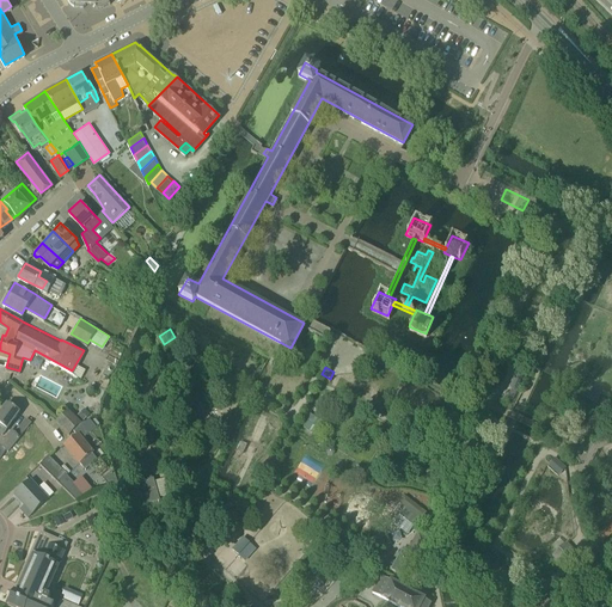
[(597,400),(600,394),(603,387),(586,379),(582,386),(580,392),(597,400)]
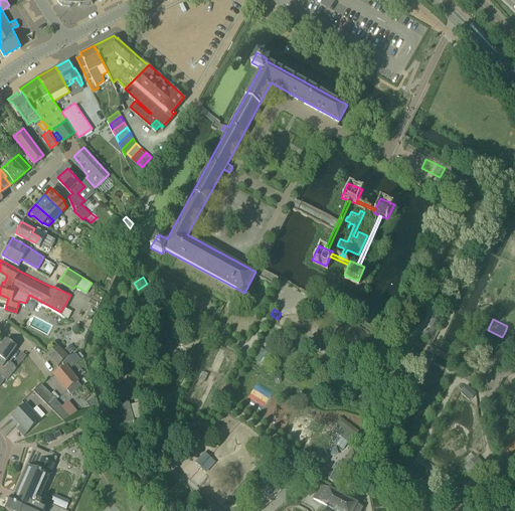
[(182,328),(188,333),(192,327),(186,323),(182,328)]
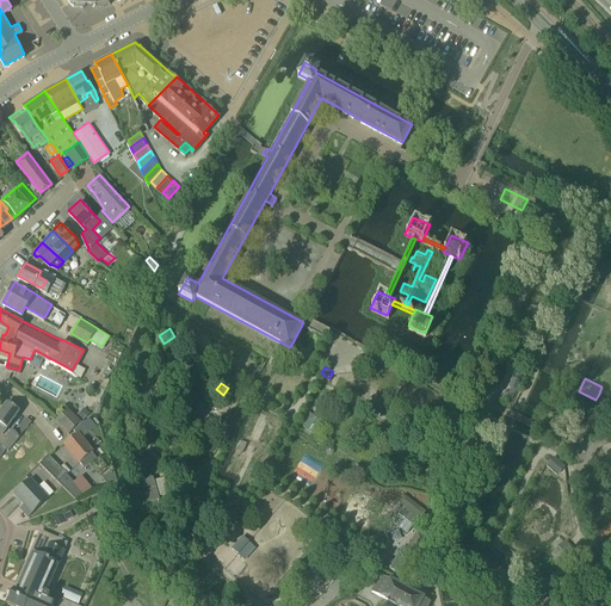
[(7,399),(0,408),(0,419),(7,425),(19,408),(7,399)]
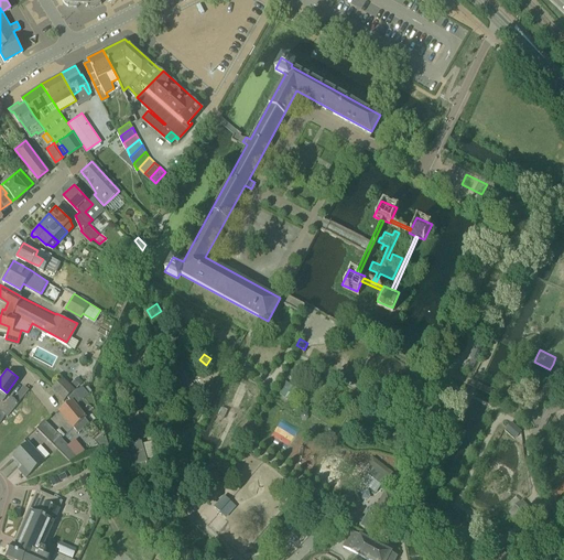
[(71,398),(61,407),(60,408),(77,429),(89,419),(79,408),(83,406),(77,400),(88,391),(83,385),(75,388),(63,375),(51,386),(64,399),(67,395),(71,398)]
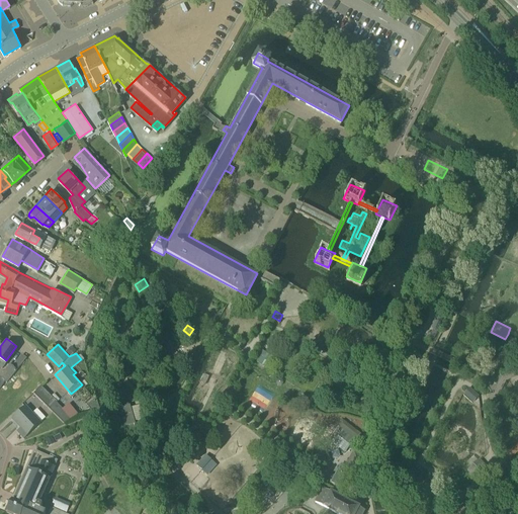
[(65,349),(70,355),(75,350),(70,344),(65,349)]
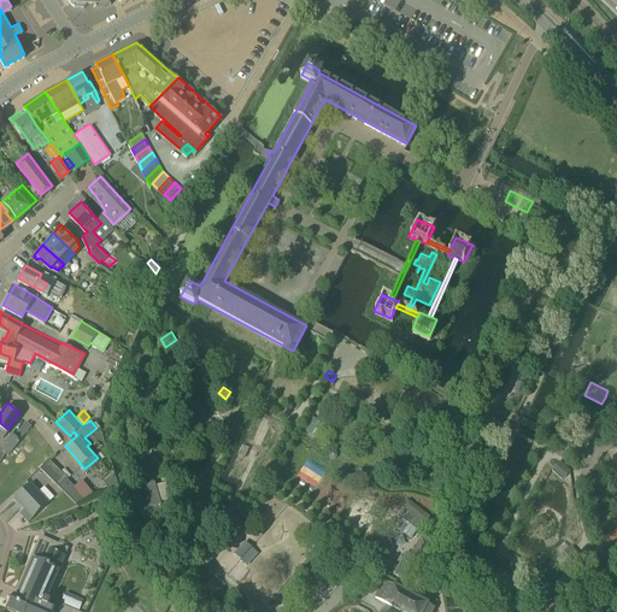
[(300,428),(318,437),(329,416),(318,410),(315,416),(309,412),(300,428)]
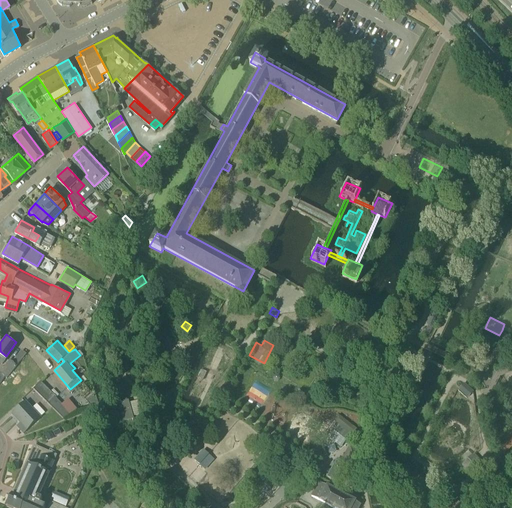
[(16,363),(26,351),(22,348),(12,360),(16,363)]
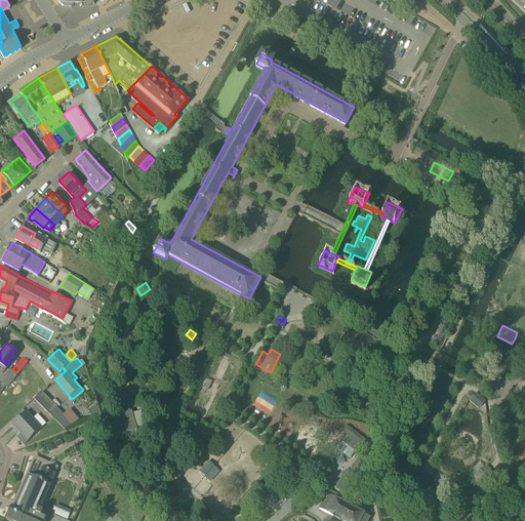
[(0,378),(7,385),(16,372),(12,369),(9,367),(0,378)]
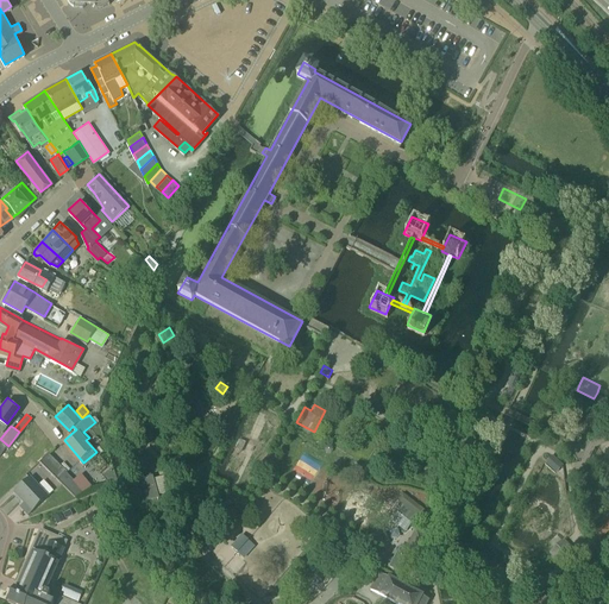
[(460,440),(462,440),(465,442),(470,431),(460,426),(456,438),(460,440)]
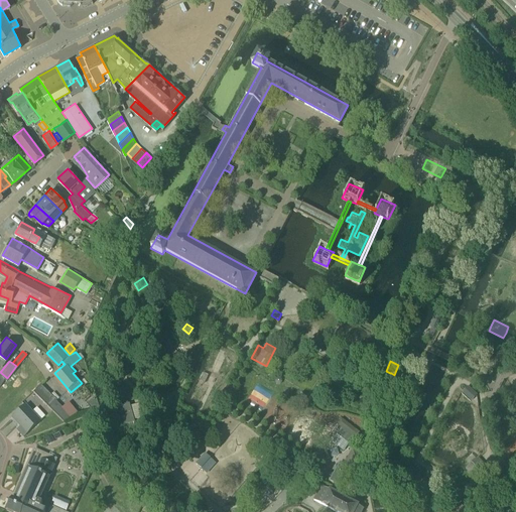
[(43,386),(39,383),(33,388),(37,392),(43,386)]
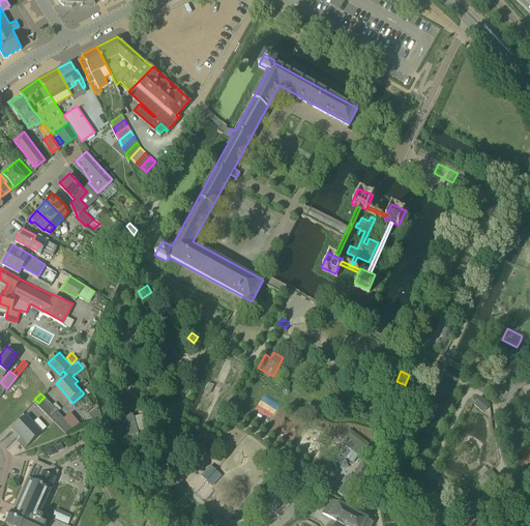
[(57,409),(51,404),(46,409),(52,415),(57,409)]
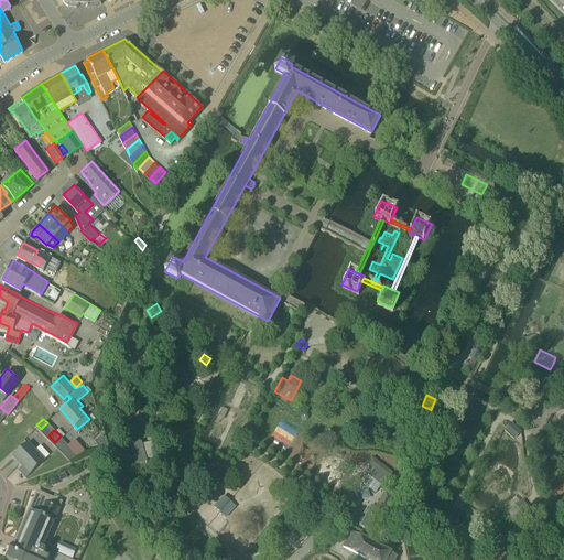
[(78,453),(62,435),(61,435),(55,442),(71,459),(78,453)]
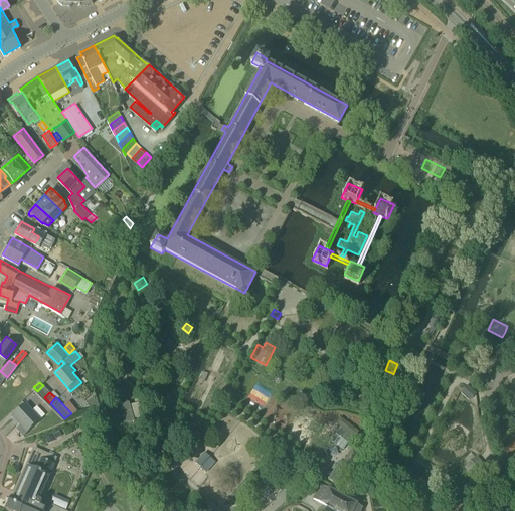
[(142,413),(139,399),(130,402),(130,399),(122,401),(127,420),(135,418),(134,415),(142,413)]
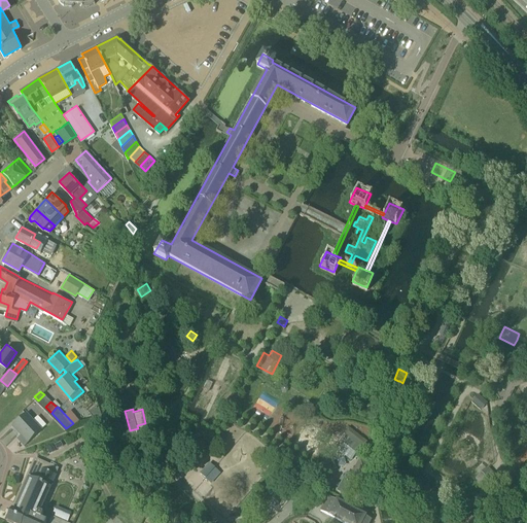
[(12,423),(13,425),(22,433),(18,437),(25,443),(41,427),(26,411),(12,423)]
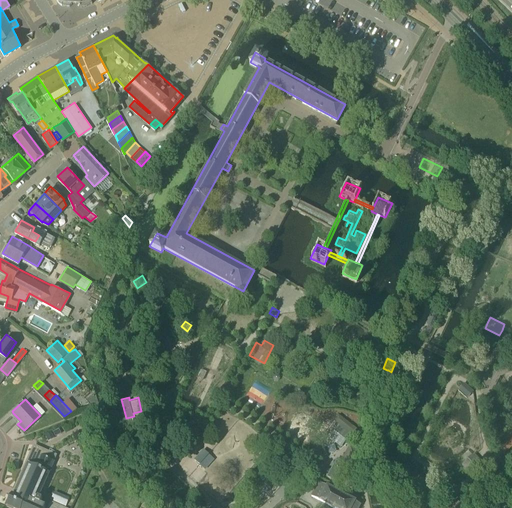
[(358,426),(338,411),(333,418),(353,433),(358,426)]
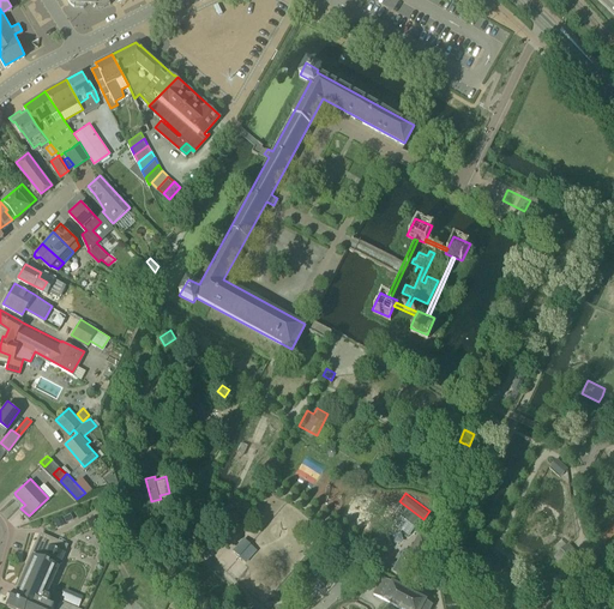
[(453,506),(445,519),(452,524),(461,511),(453,506)]
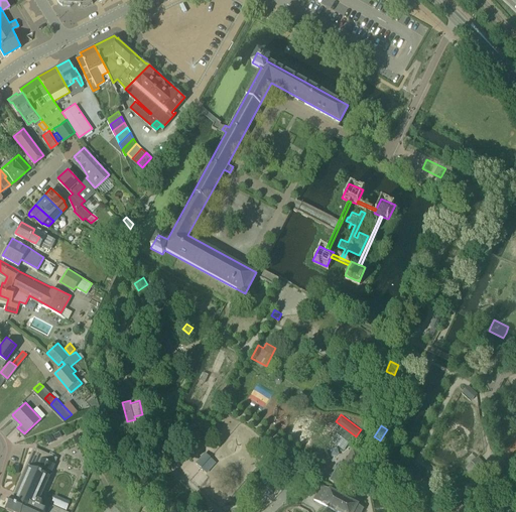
[(363,444),(373,452),(380,441),(370,434),(363,444)]
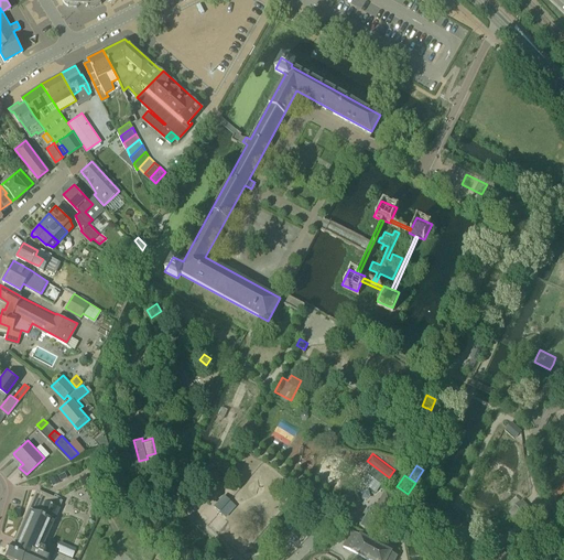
[(563,475),(549,491),(554,497),(562,491),(563,488),(563,475)]
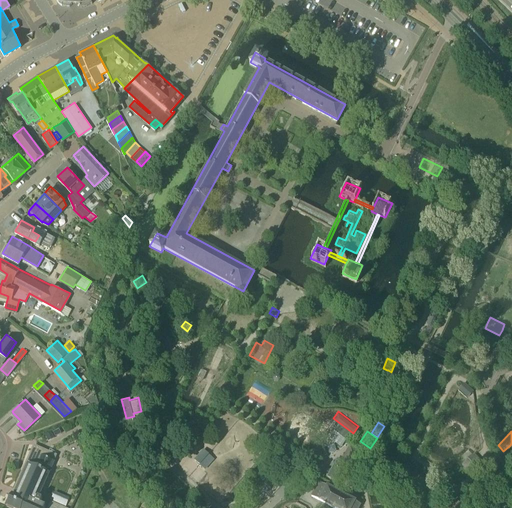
[(7,503),(18,507),(42,507),(44,504),(40,502),(42,497),(38,495),(57,452),(34,442),(26,461),(28,462),(14,493),(12,492),(7,503)]
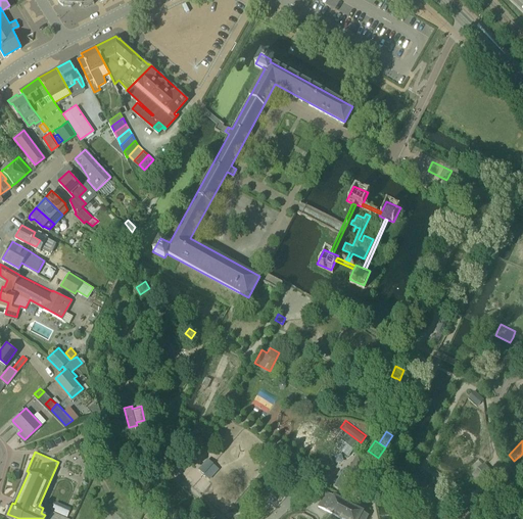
[(362,487),(375,462),(358,452),(348,467),(342,464),(334,481),(341,485),(344,479),(362,487)]
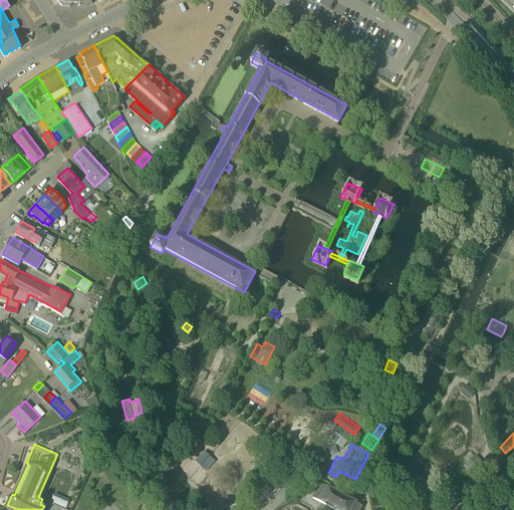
[(465,464),(472,471),(483,460),(477,453),(465,464)]
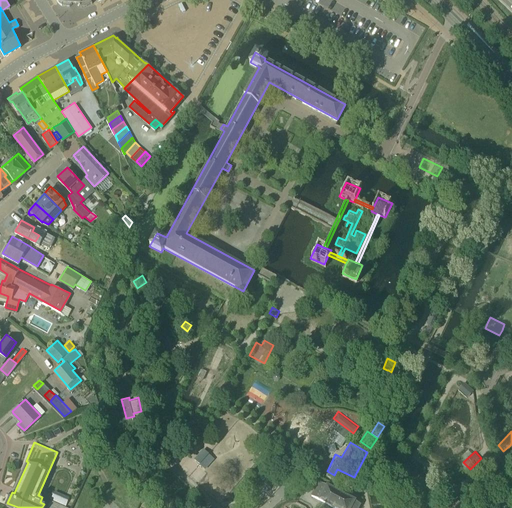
[(304,487),(310,477),(305,474),(299,484),(304,487)]
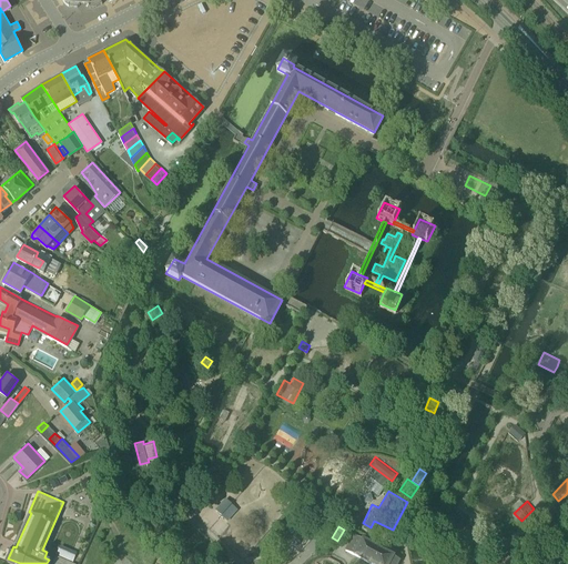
[(398,555),(354,532),(345,547),(376,563),(395,563),(396,562),(395,561),(398,555)]
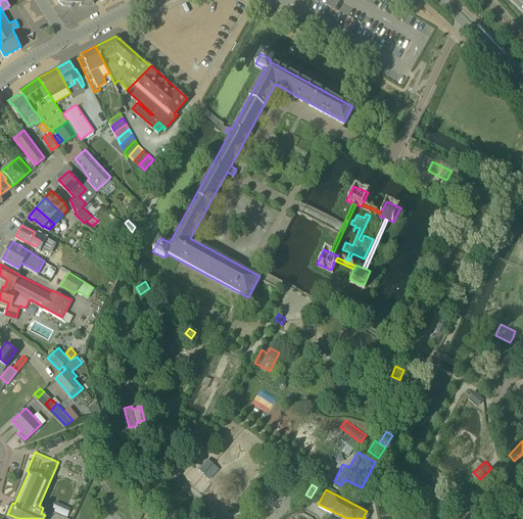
[(301,507),(307,496),(301,493),(296,504),(301,507)]
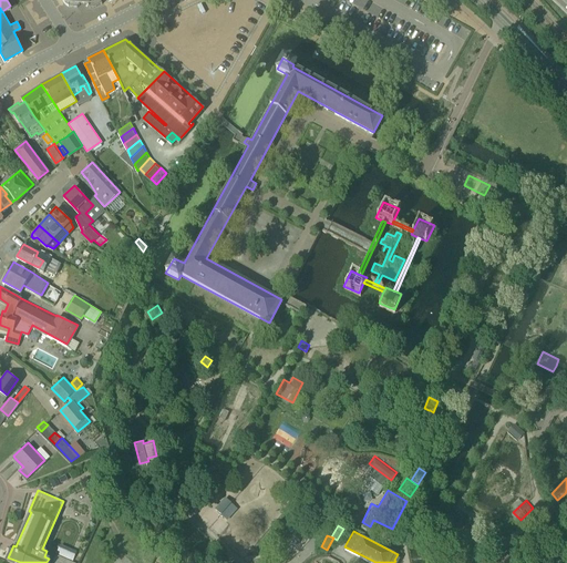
[(75,561),(55,552),(52,559),(52,560),(59,562),(74,562),(76,561),(75,561)]
